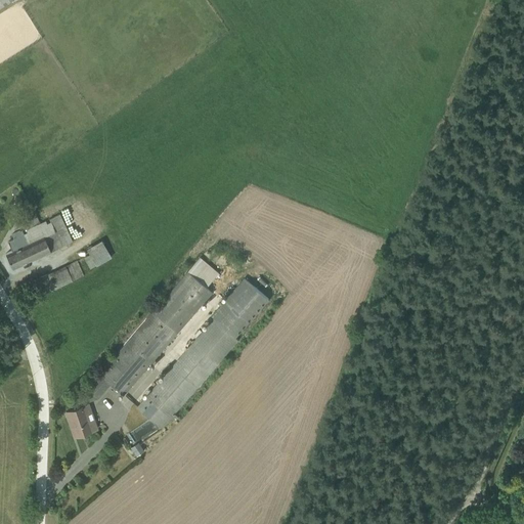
[(0,0),(0,8),(13,0),(0,0)]
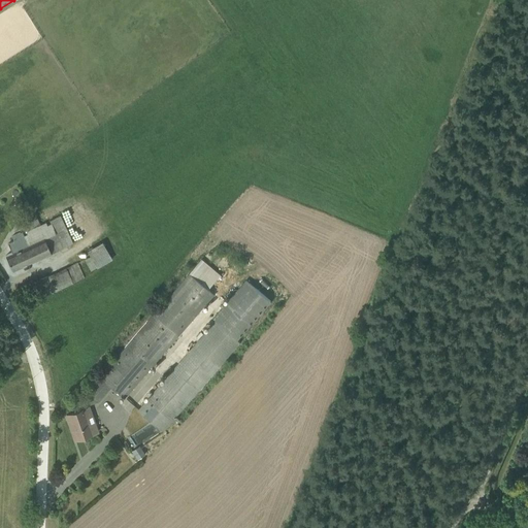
[(12,270),(72,241),(59,216),(40,225),(34,212),(20,220),(25,230),(11,236),(13,240),(7,243),(12,254),(5,257),(12,270)]
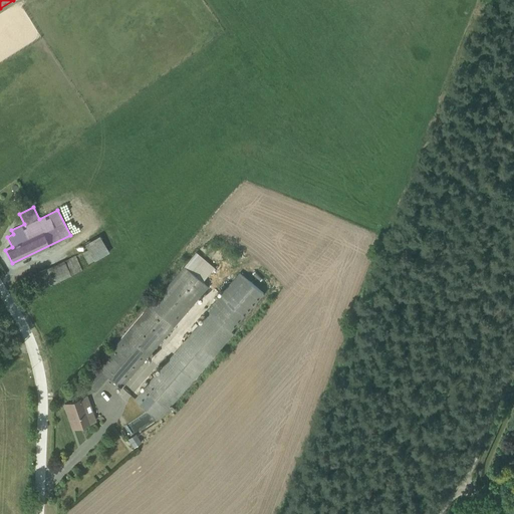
[(85,245),(79,249),(88,263),(115,247),(106,230),(84,243),(85,245)]
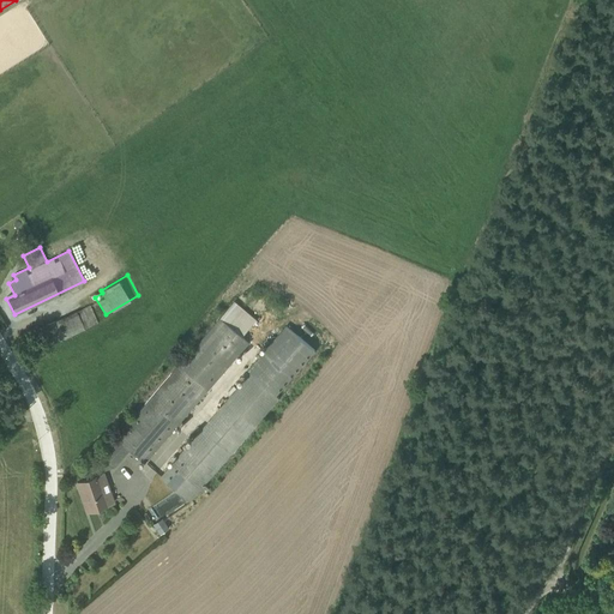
[(144,462),(246,339),(242,337),(256,321),(233,301),(103,455),(114,464),(127,449),(144,462)]
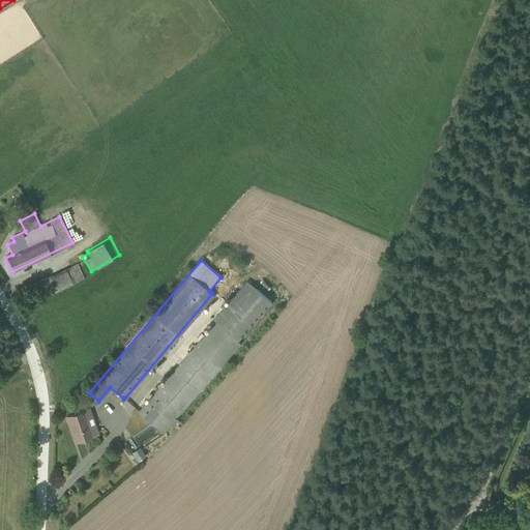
[(85,277),(77,263),(35,283),(43,298),(85,277)]
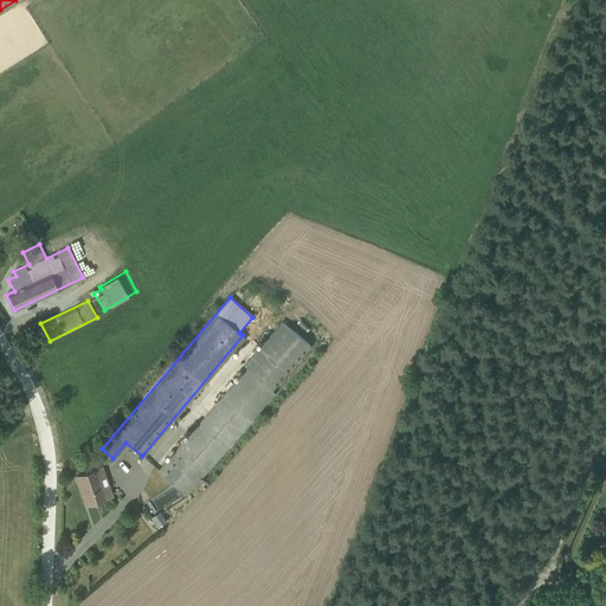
[(283,323),(160,470),(188,494),(311,347),(283,323)]
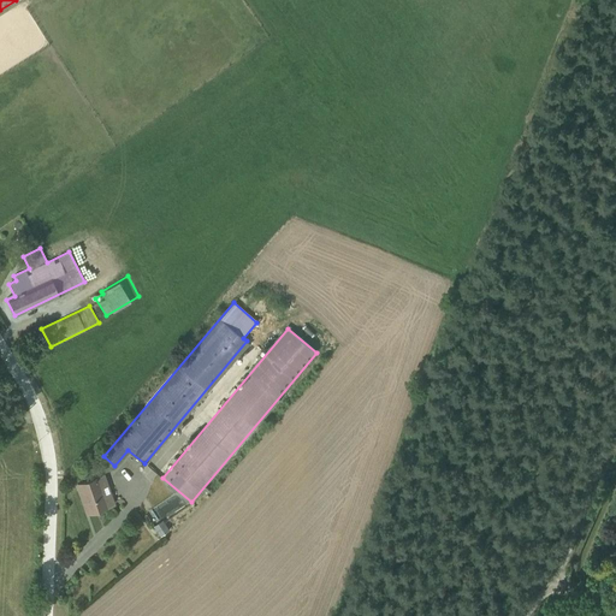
[(75,484),(87,515),(116,503),(104,473),(75,484)]
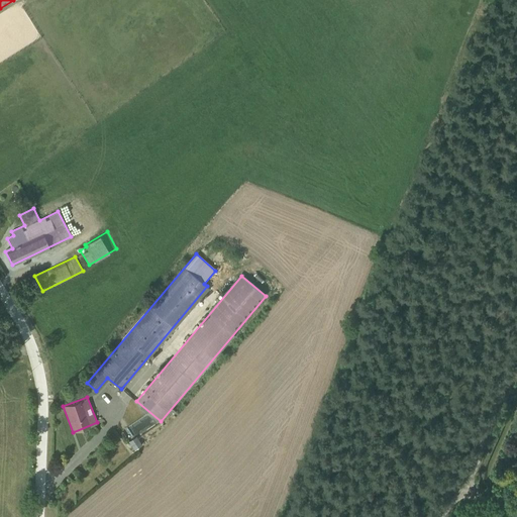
[(135,437),(128,442),(133,450),(140,445),(135,437)]
